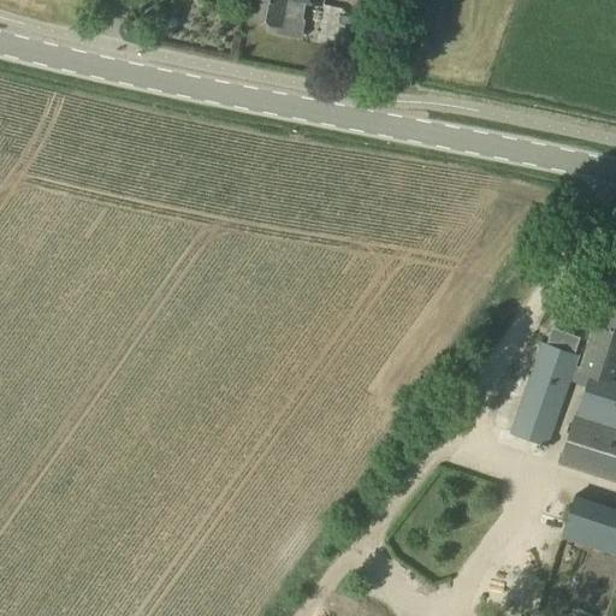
[(252,0),(248,19),(268,23),(270,33),(303,39),(307,21),(304,18),(308,1),(321,4),(321,0),(252,0)]
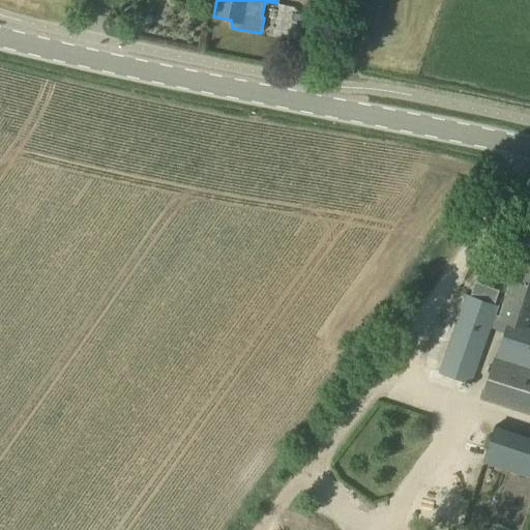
[(529,230),(525,229),(499,319),(507,322),(508,319),(529,324),(529,230)]
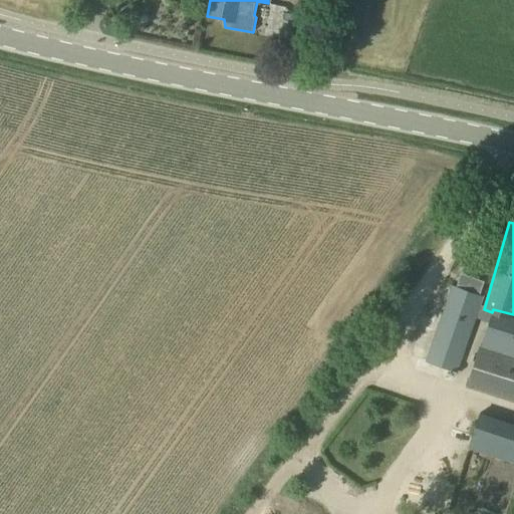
[(453,286),(427,360),(457,371),(483,297),(453,286)]
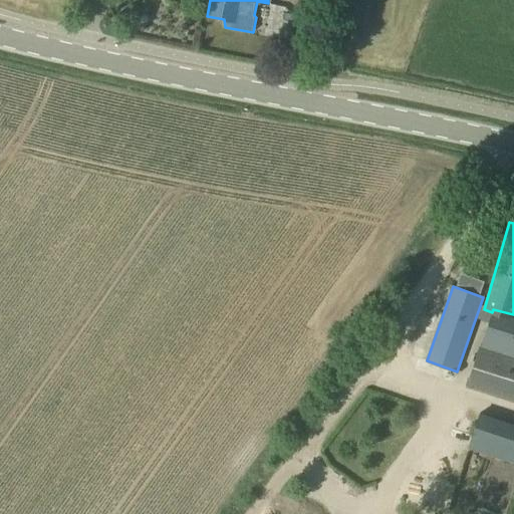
[(513,316),(493,310),(469,387),(513,401),(513,316)]
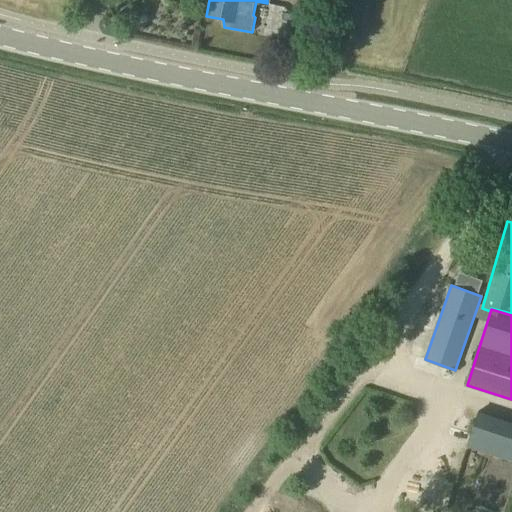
[(511,424),(477,413),(466,447),(511,461),(511,424)]
